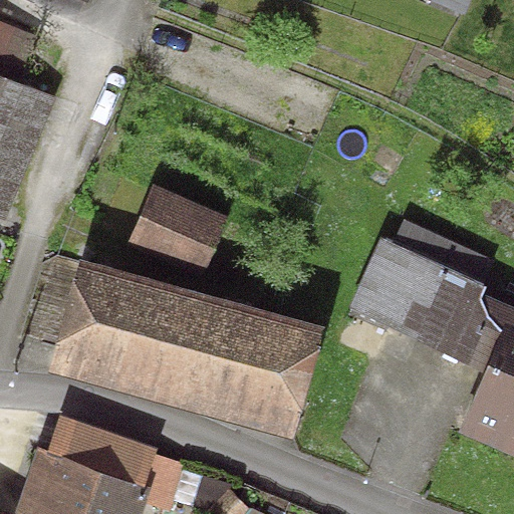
[(0,13),(0,12),(0,234),(5,237),(61,101),(0,76),(0,13)]
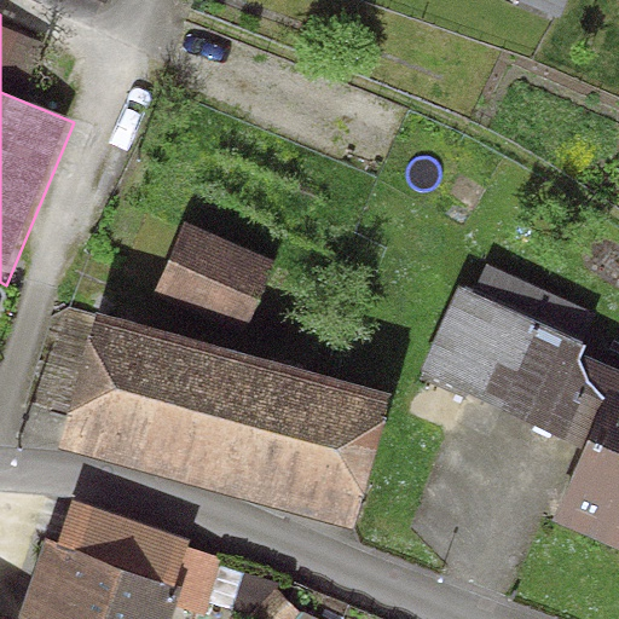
[(278,261),(190,223),(152,307),(239,346),(278,261)]
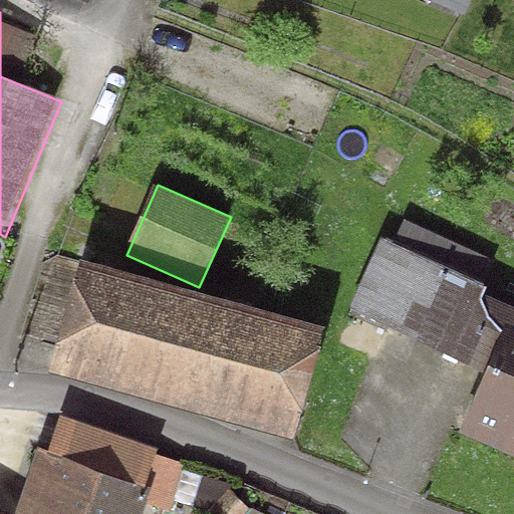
[(486,285),(381,238),(336,341),(470,404),(504,332),(488,314),(483,303),(485,296),(486,285)]
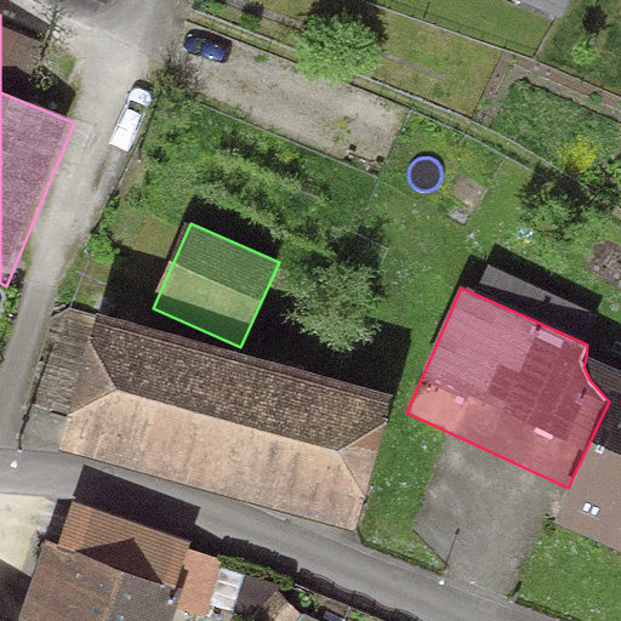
[(392,402),(97,323),(62,455),(357,534),(392,402)]
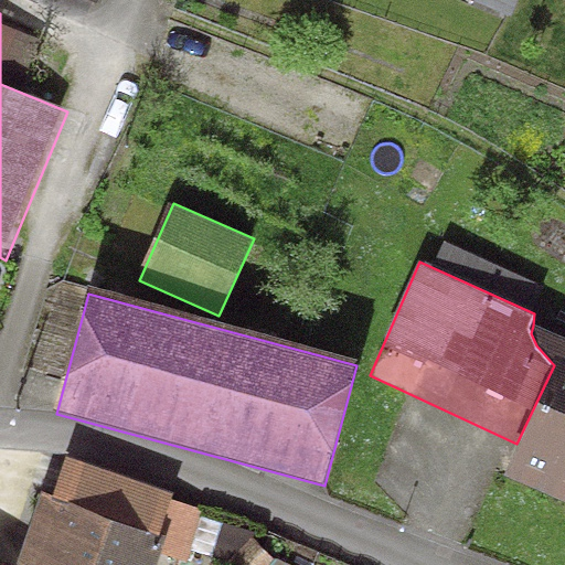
[(564,339),(533,326),(554,365),(503,477),(564,502),(564,339)]
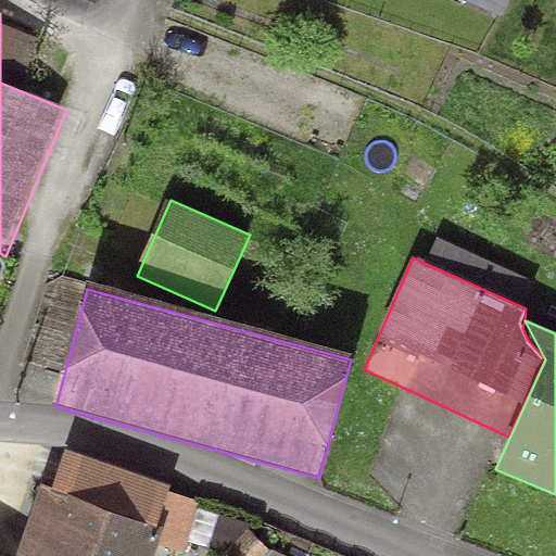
[(172,484),(66,449),(52,489),(156,529),(168,491),(172,484)]
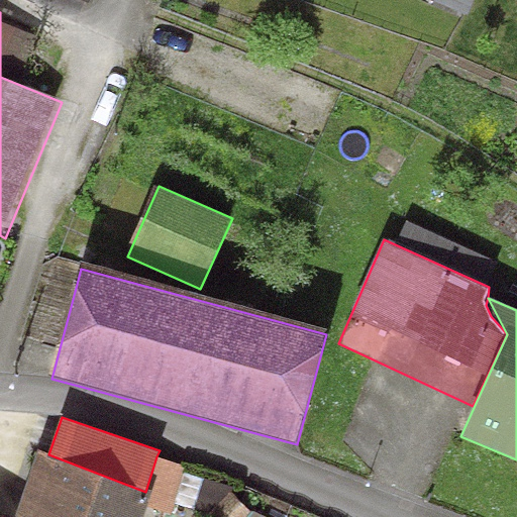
[(154,494),(145,492),(48,454),(38,450),(13,516),(145,516),(150,505),(154,494)]
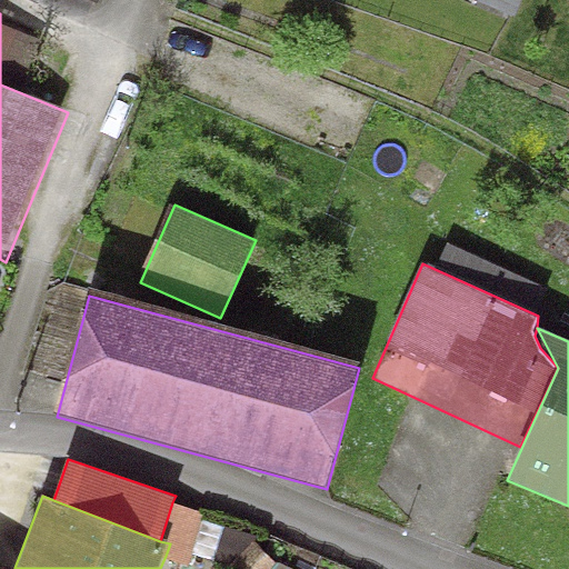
[(206,513),(172,502),(160,541),(170,543),(166,556),(189,563),(206,513)]
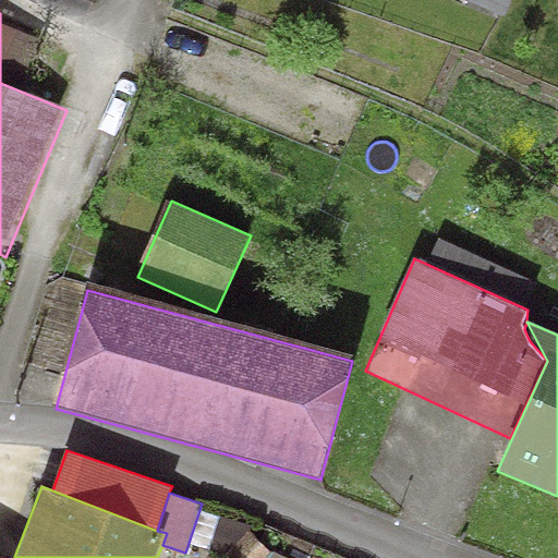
[(265,557),(271,553),(251,533),(227,557),(265,557)]
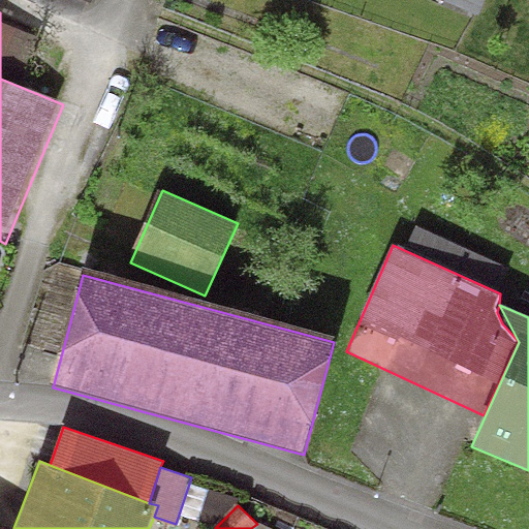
All buildings are outlined.
